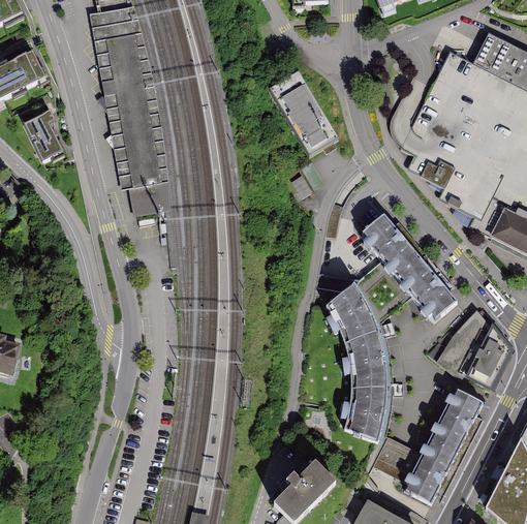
[(376,0),(378,8),(403,0),(376,0)]
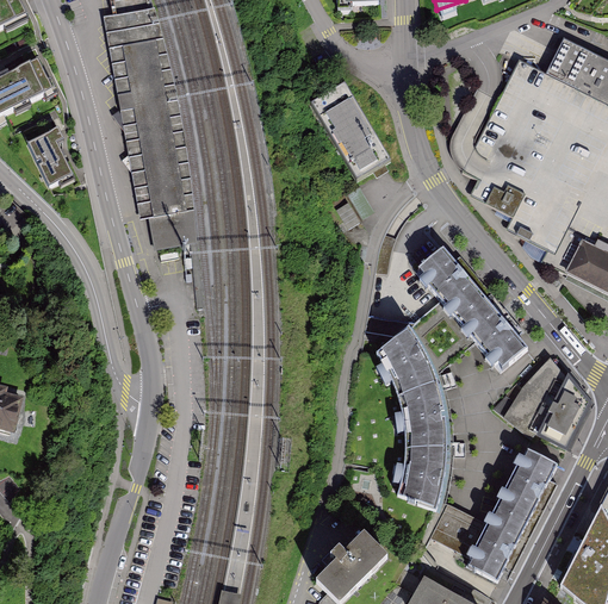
[(147,216),(153,249),(155,249),(194,242),(197,242),(191,193),(188,178),(186,161),(184,147),(181,130),(179,114),(177,100),(173,83),(169,68),(166,53),(162,37),(157,23),(154,6),(111,14),(101,17),(138,217),(147,216)]
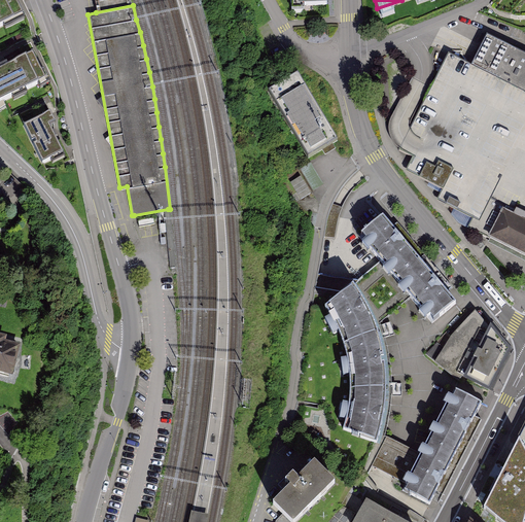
[(470,63),(448,53),(410,125),(403,136),(398,144),(414,152),(409,166),(443,185),(438,194),(453,202),(451,208),(455,218),(487,235),(501,206),(524,217),(524,51),(486,32),(470,63)]
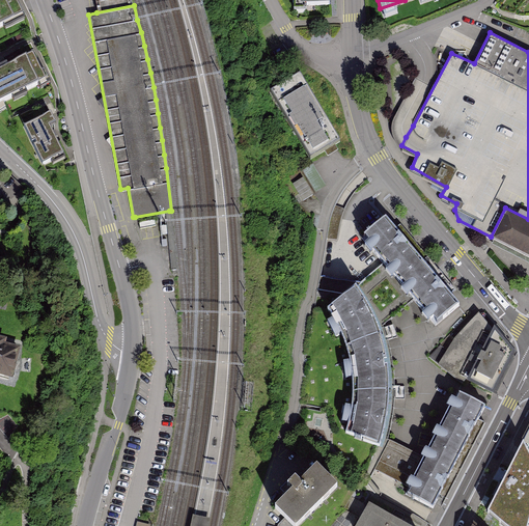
[(31,51),(0,66),(0,98),(45,77),(31,51)]
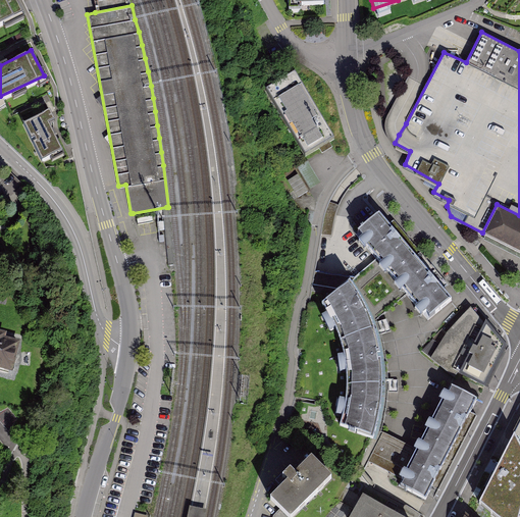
[(264,87),(303,153),(332,136),(293,69),(264,87)]
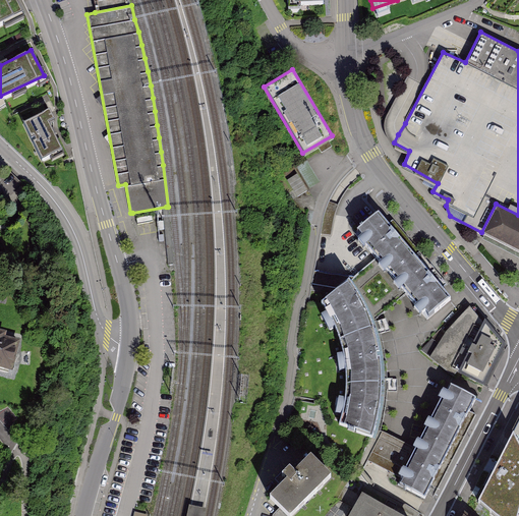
[(48,109),(23,121),(44,165),(64,155),(67,154),(58,133),(54,135),(48,122),(53,119),(48,109)]
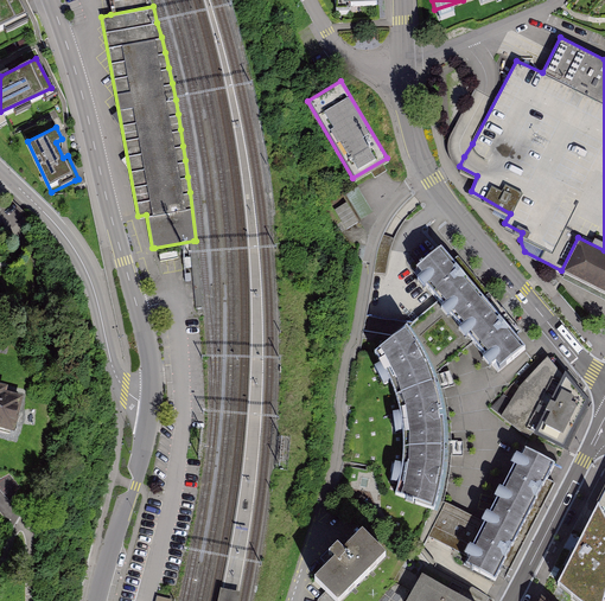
[(360,216),(373,208),(360,187),(346,197),(360,216)]
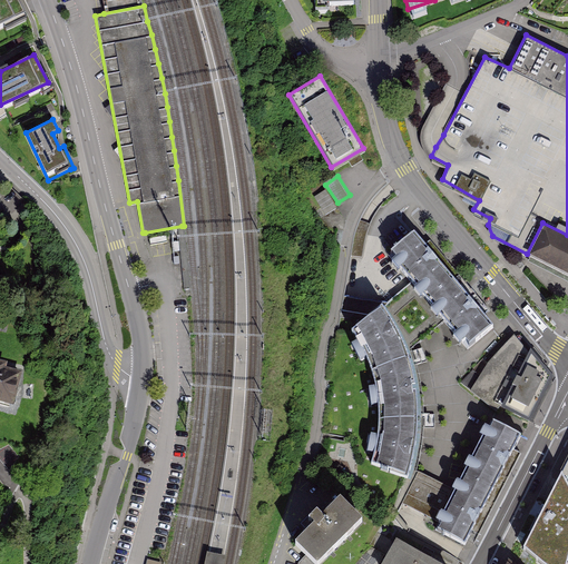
[(323,186),(313,193),(323,210),(334,204),(323,186)]
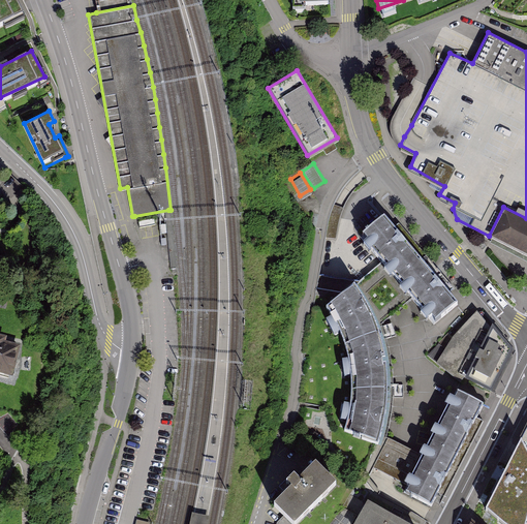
[(489,236),(526,254),(526,218),(503,207),(489,236)]
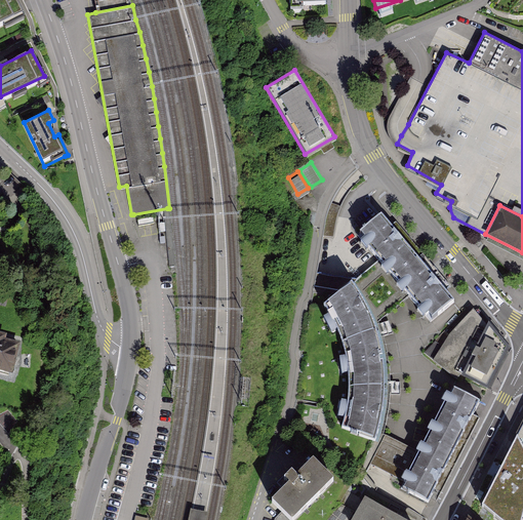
[(389,220),(381,211),(357,231),(378,256),(324,301),(329,310),(340,330),(347,368),(349,397),(338,427),(374,437),(380,414),(383,393),(381,368),(376,341),(371,324),(405,292),(428,318),(451,300),(453,297),(447,289),(389,220)]
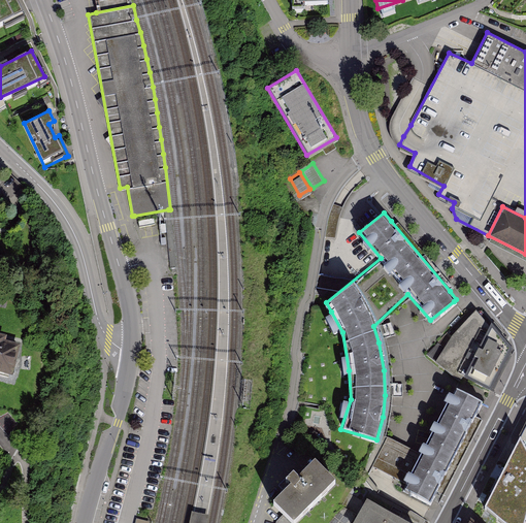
[(391,221),(450,291),(452,289),(455,287),(437,265),(396,217),(394,219),(391,221)]
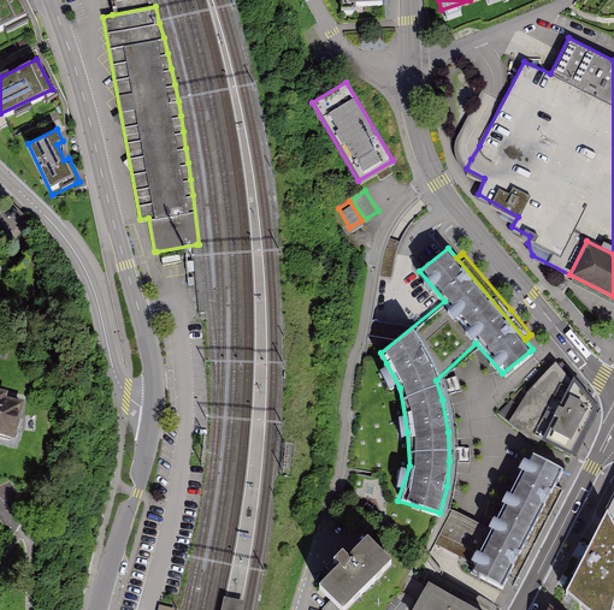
[(596,409),(554,359),(526,390),(506,419),(529,443),(565,463),(596,409)]
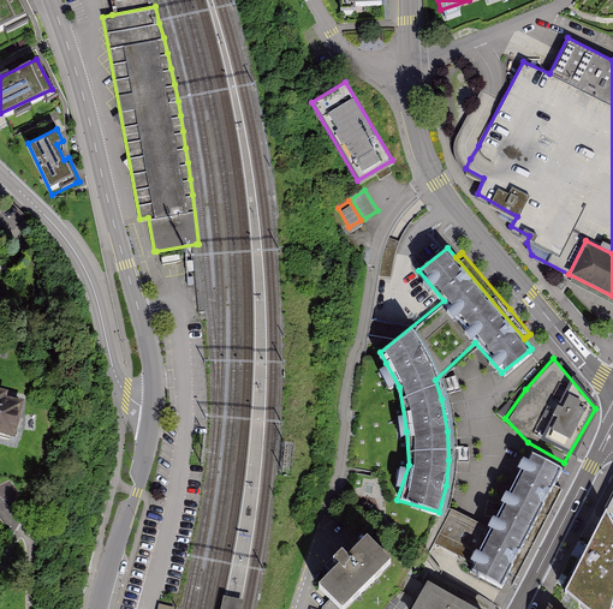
[(0,431),(13,435),(22,398),(5,394),(6,388),(0,386),(0,431)]
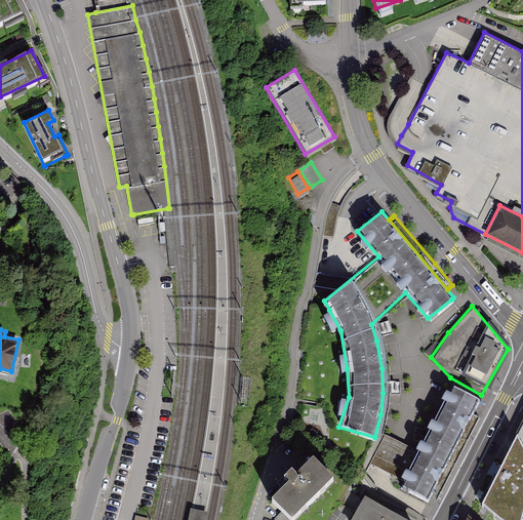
[(473,411),(443,394),(398,484),(427,502),(473,411)]
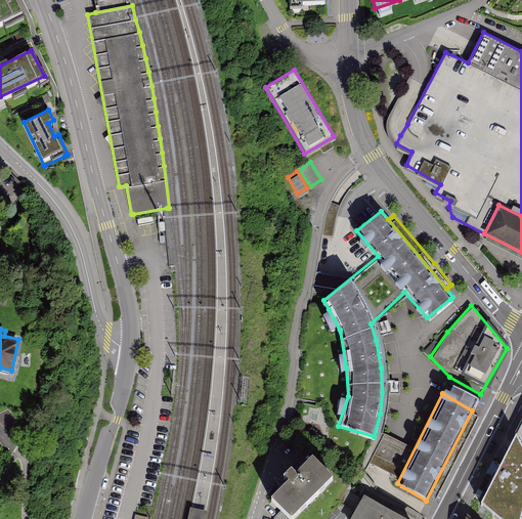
[(521,518),(521,429),(482,503),(503,518),(521,518)]
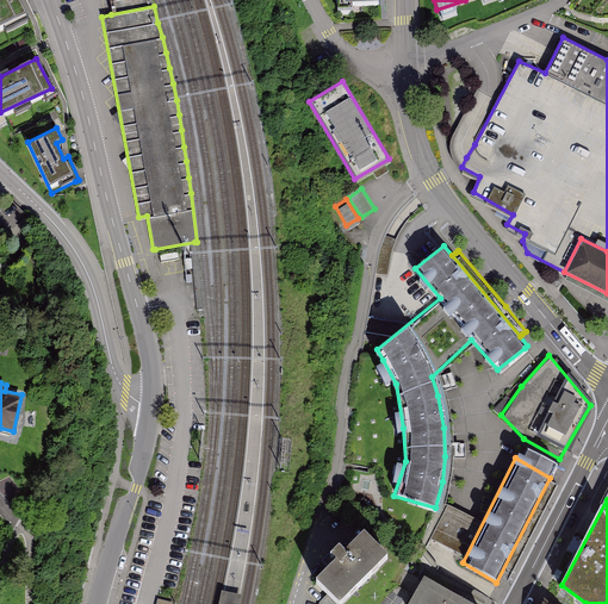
[(336,603),(339,603),(386,556),(364,534),(347,553),(339,547),(330,555),(335,561),(315,581),(324,592),(336,603)]
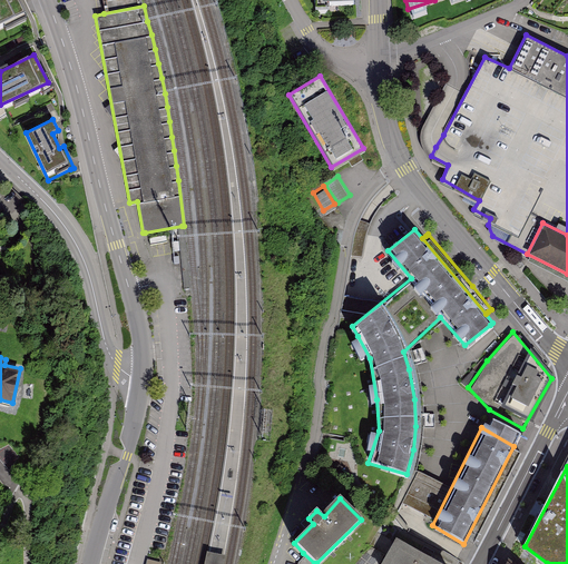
[(441,563),(397,538),(383,562),(382,563),(441,563)]
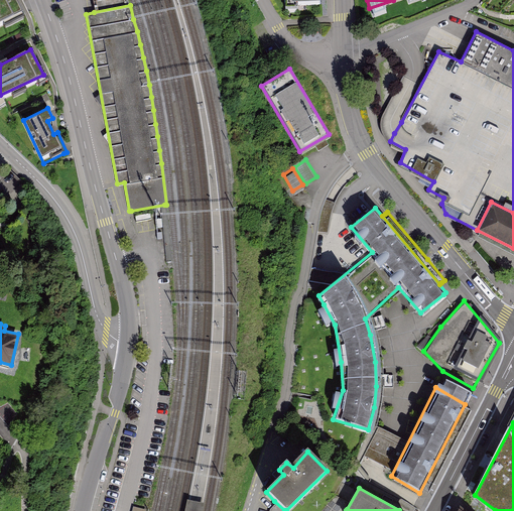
[(284,510),(274,501),(268,508),(266,510),(284,510)]
